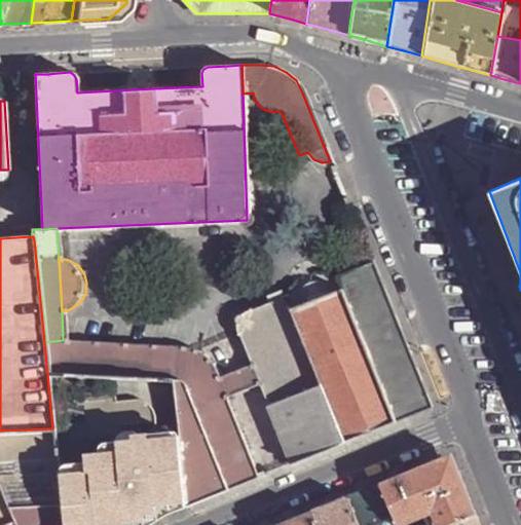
[(393,421),(429,407),(371,261),(333,275),(337,289),(339,288),(393,421)]
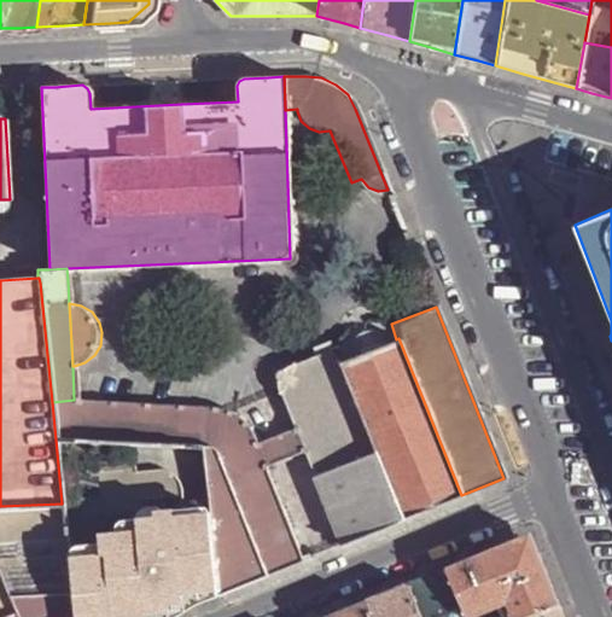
[(362,320),(350,325),(355,333),(365,330),(362,320)]
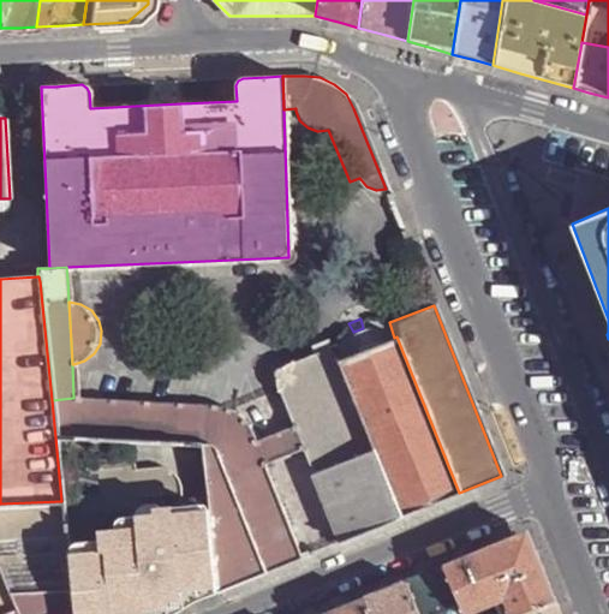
[(394,338),(389,322),(383,331),(378,340),(382,343),(394,338)]
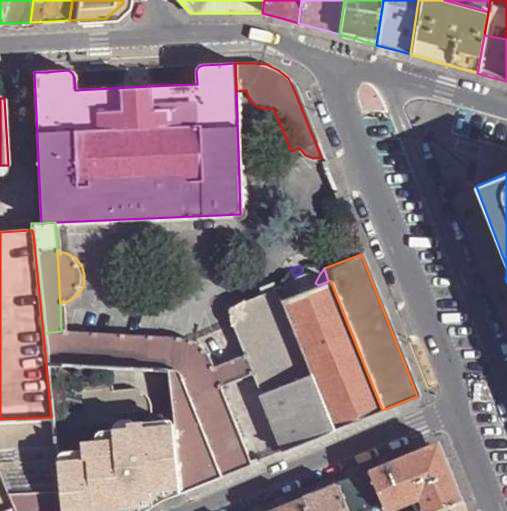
[(298,284),(303,282),(302,273),(294,276),(298,284)]
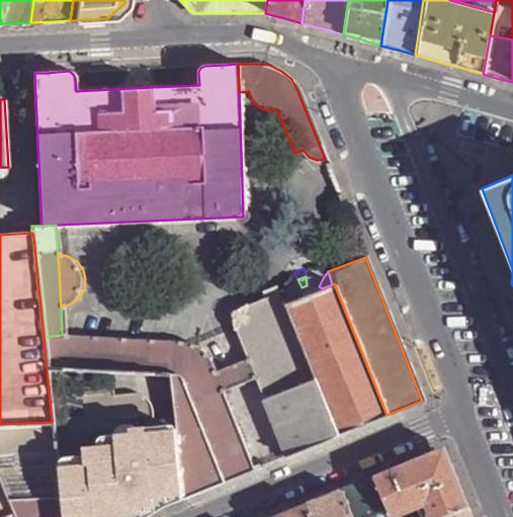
[(336,435),(387,415),(334,283),(332,284),(322,288),(295,299),(284,305),(282,305),(312,377),(336,435)]
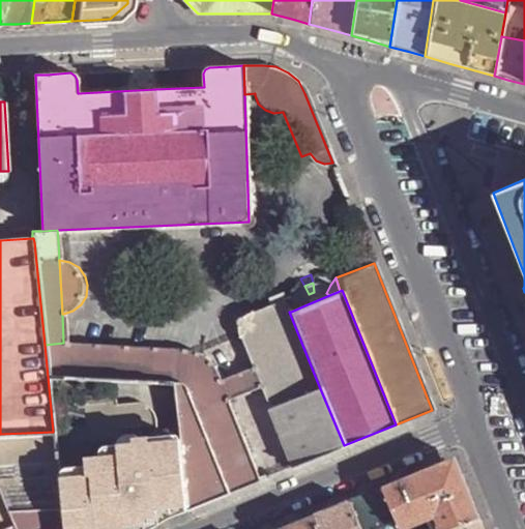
[(307,296),(302,303),(302,306),(329,295),(326,293),(322,292),(314,292),(309,294),(307,296)]
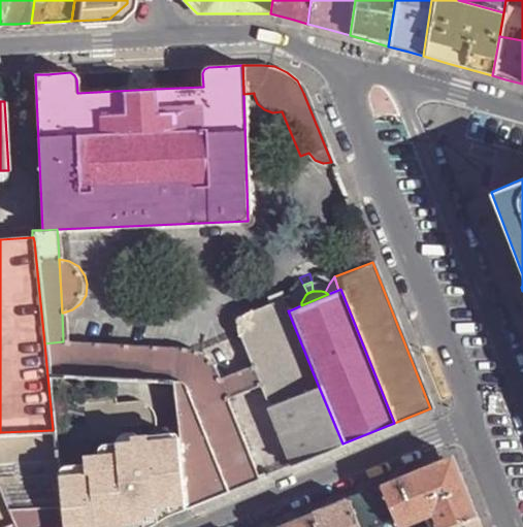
[(266,406),(318,385),(288,310),(290,310),(285,297),(247,310),(241,316),(237,324),(236,333),(250,366),(246,367),(247,371),(251,369),(256,381),(252,383),(253,387),(257,385),(266,406)]
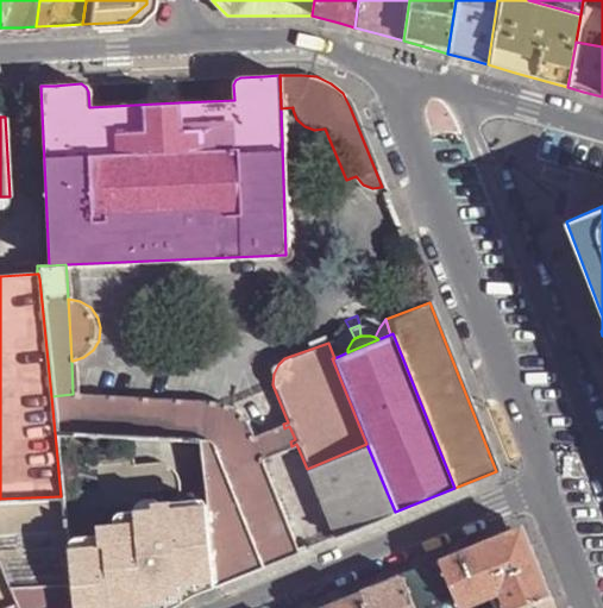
[(337,345),(328,343),(334,358),(347,352),(347,349),(337,345)]
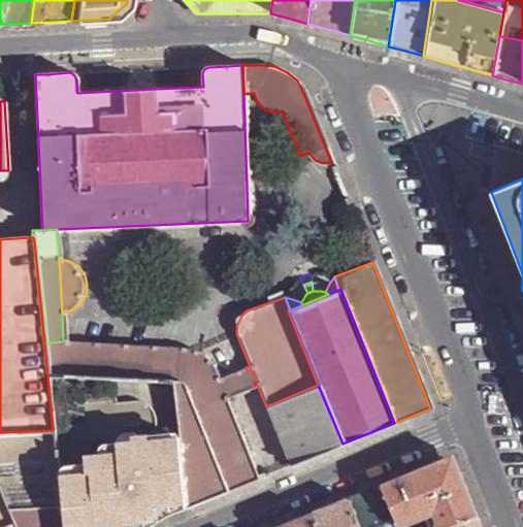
[(227,491),(257,479),(225,398),(229,395),(227,393),(223,394),(219,383),(223,381),(221,377),(217,379),(213,368),(210,369),(206,363),(208,362),(205,359),(204,361),(195,354),(195,351),(192,350),(192,352),(184,350),(185,348),(176,347),(176,349),(156,348),(156,347),(149,346),(149,347),(127,347),(127,344),(119,343),(119,346),(98,344),(98,342),(92,342),(92,344),(69,343),(69,341),(63,341),(44,343),(47,375),(106,377),(173,381),(173,379),(180,380),(184,384),(227,491)]
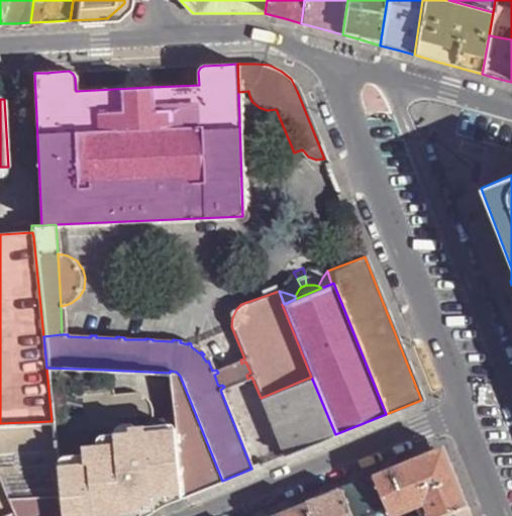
[(240,359),(216,370),(218,373),(214,375),(218,386),(222,385),(224,387),(247,379),(246,375),(250,373),(245,362),(241,364),(240,359)]
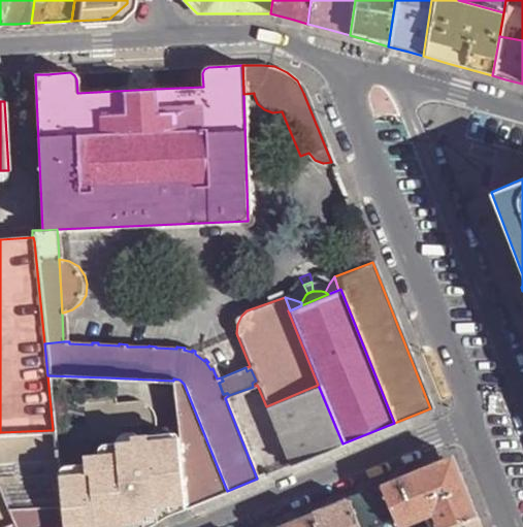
[(106,377),(47,375),(53,430),(63,526),(137,526),(185,507),(177,427),(154,429),(153,418),(150,407),(141,401),(127,398),(105,401),(106,377)]
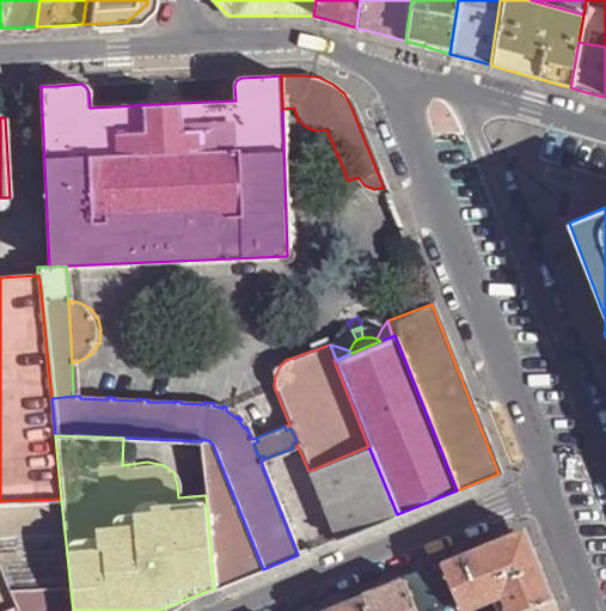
[(208,440),(201,439),(201,441),(206,495),(214,588),(263,569),(213,445),(208,440)]
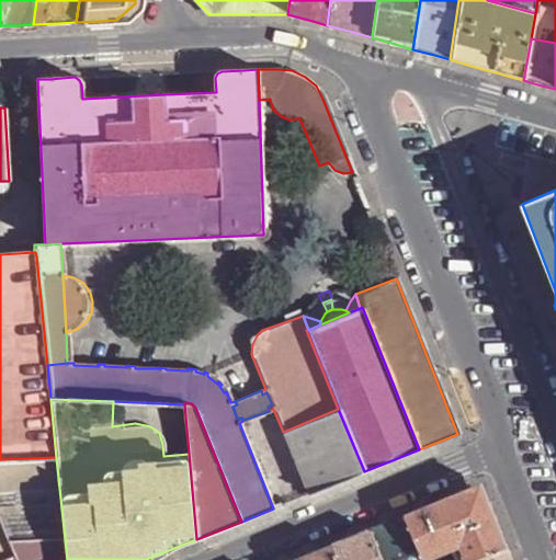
[(308,494),(364,471),(338,409),(283,432),(308,494)]
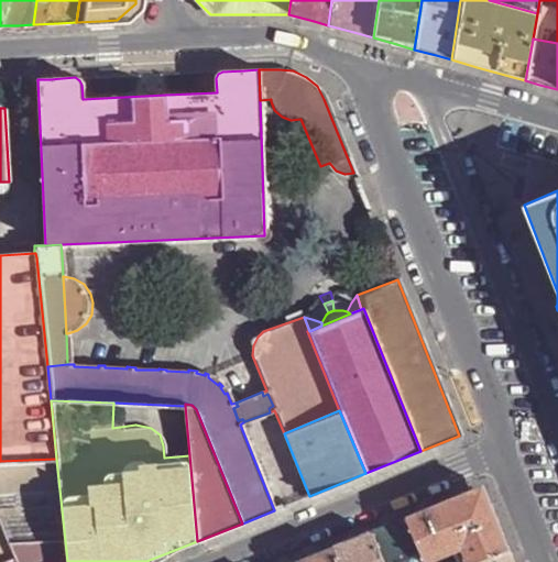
[(0,561),(67,561),(56,459),(0,461),(0,561)]
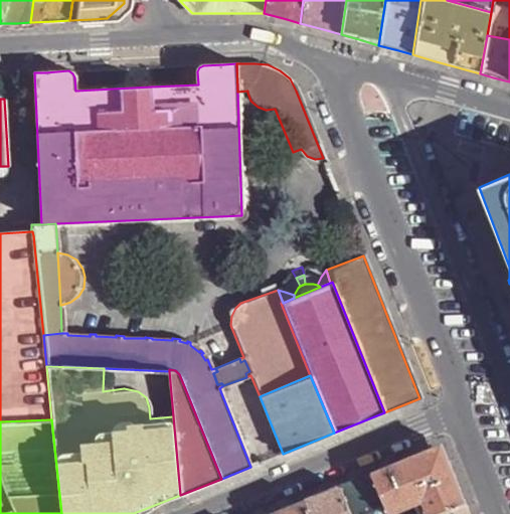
[(426,513),(434,513),(462,503),(439,445),(404,459),(370,473),(386,513),(409,513),(407,508),(420,502),(426,513)]
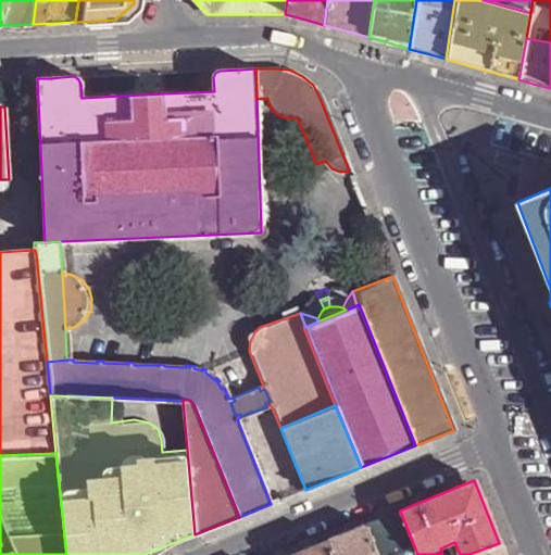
[(363,525),(375,554),(417,554),(400,511),(380,518),(363,525)]
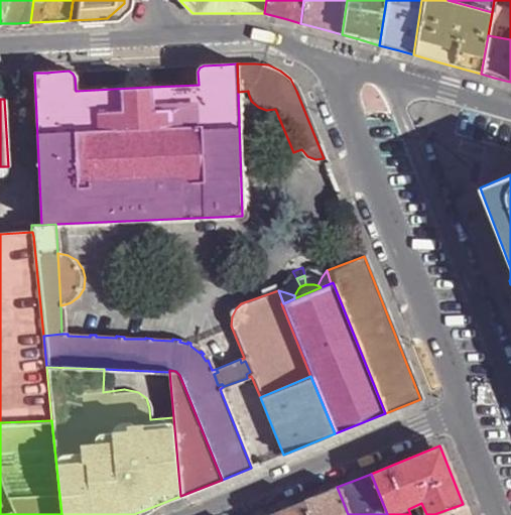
[(320,494),(303,500),(308,514),(348,514),(337,487),(320,494)]
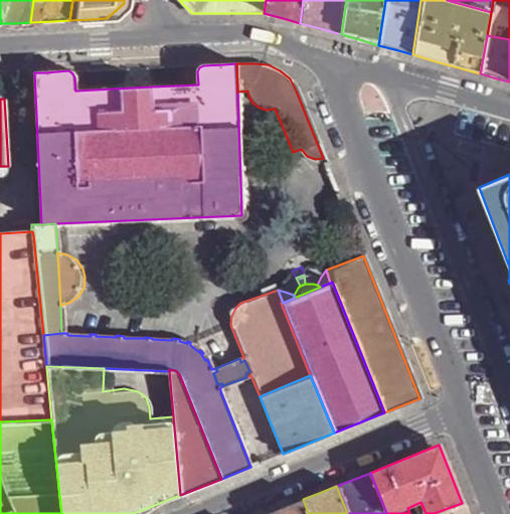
[(285,507),(269,513),(308,513),(303,499),(285,507)]
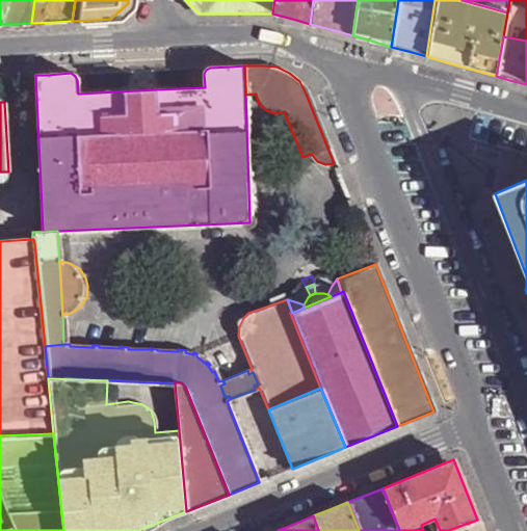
[(481,530),(477,520),(448,530),(481,530)]
